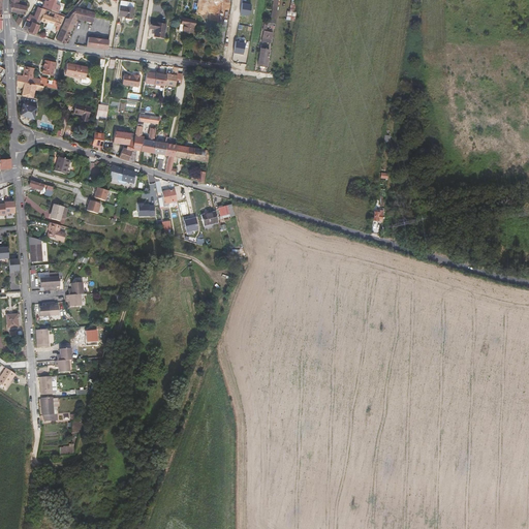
[(16,23),(19,25),(25,14),(27,6),(25,5),(19,4),(19,0),(10,0),(10,3),(10,7),(10,11),(20,13),(19,18),(18,17),(14,21),(16,23)]
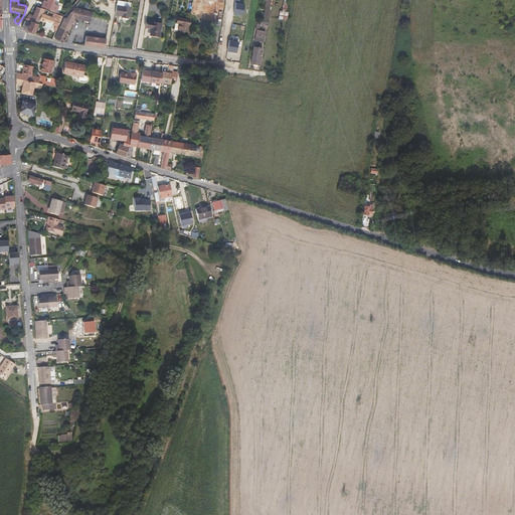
[(44,1),(42,6),(52,10),(54,4),(53,4),(54,0),(47,0),(47,2),(44,1)]
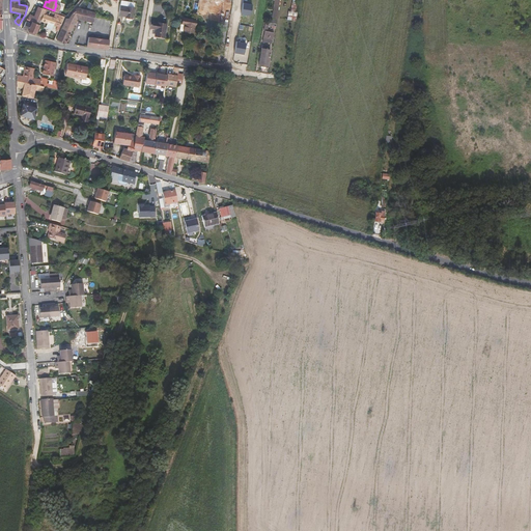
[(92,22),(94,16),(95,12),(89,11),(91,4),(83,0),(68,19),(65,19),(57,39),(65,44),(77,19),(92,22)]
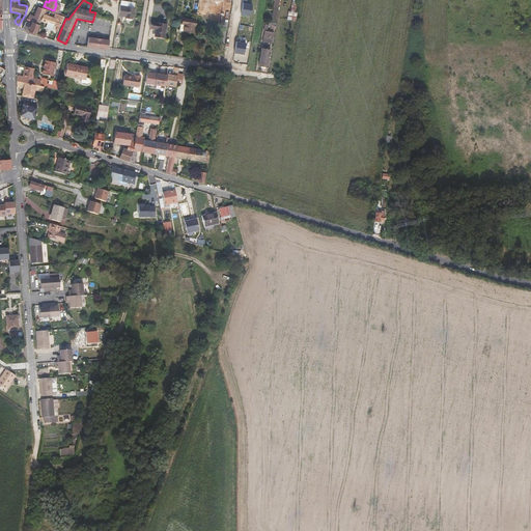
[(132,19),(134,3),(121,1),(118,15),(126,17),(126,18),(132,19)]
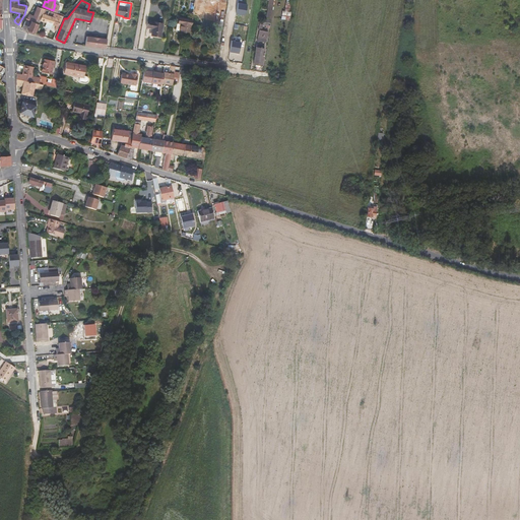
[(29,14),(27,19),(31,21),(39,24),(41,21),(44,14),(45,14),(47,10),(37,7),(34,15),(29,14)]
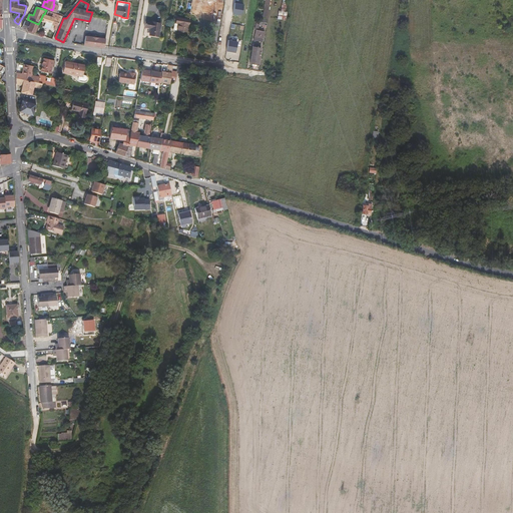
[(55,18),(44,14),(43,14),(40,21),(45,23),(44,27),(50,28),(52,25),(57,26),(62,16),(57,14),(55,18)]
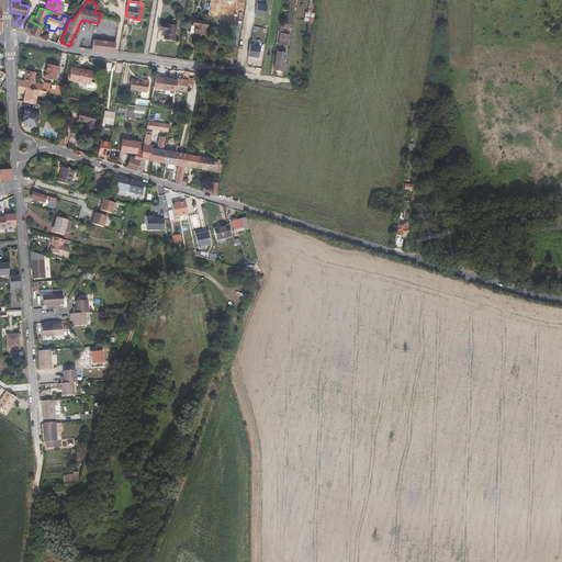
[(194,33),(205,35),(208,22),(193,20),(193,25),(195,25),(194,33)]
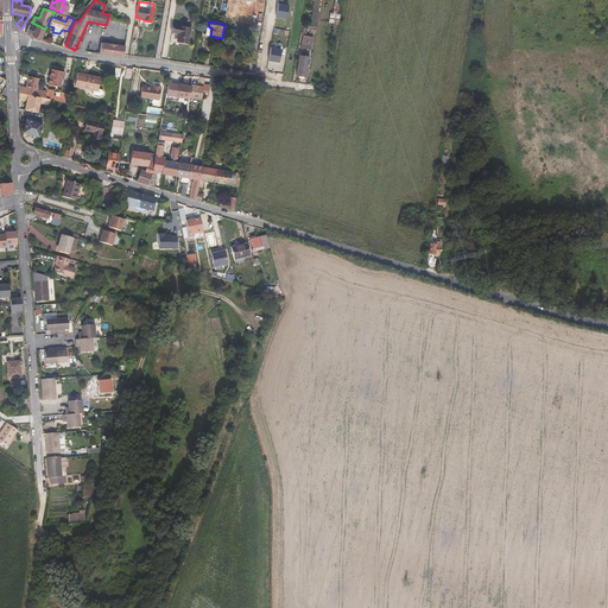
[(316,31),(317,23),(309,21),(308,26),(304,25),(302,35),(304,36),(302,43),(311,45),(314,37),(306,36),(308,30),(316,31)]
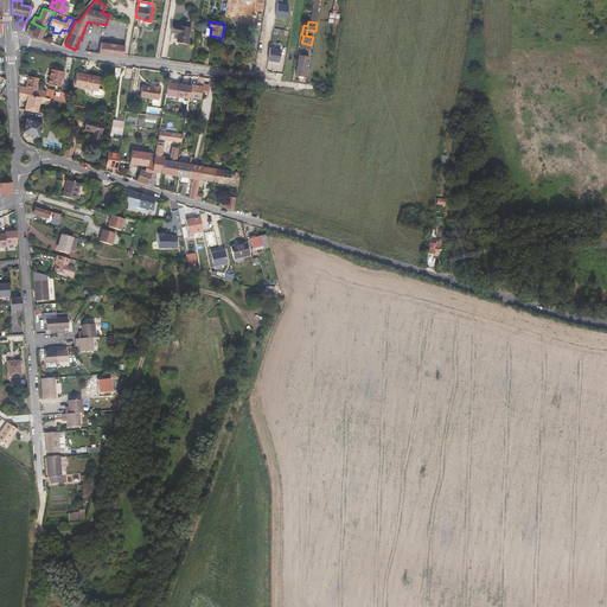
[(37,25),(32,23),(31,23),(26,33),(32,36),(37,25)]
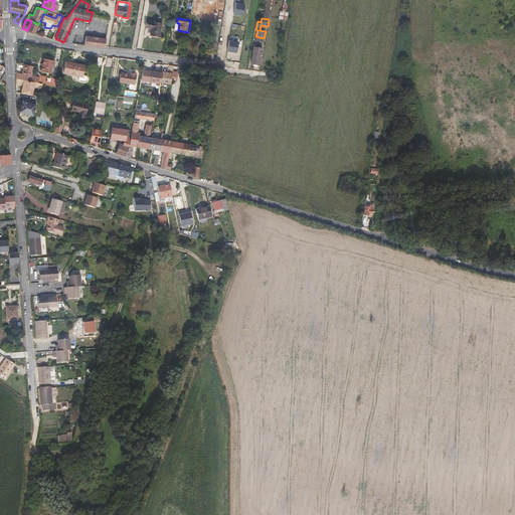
[(38,24),(31,21),(27,30),(35,33),(38,24)]
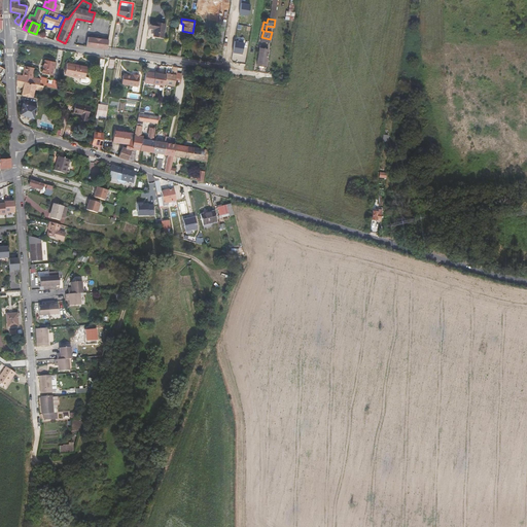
[(165,24),(150,22),(149,28),(155,29),(154,35),(163,37),(165,24)]
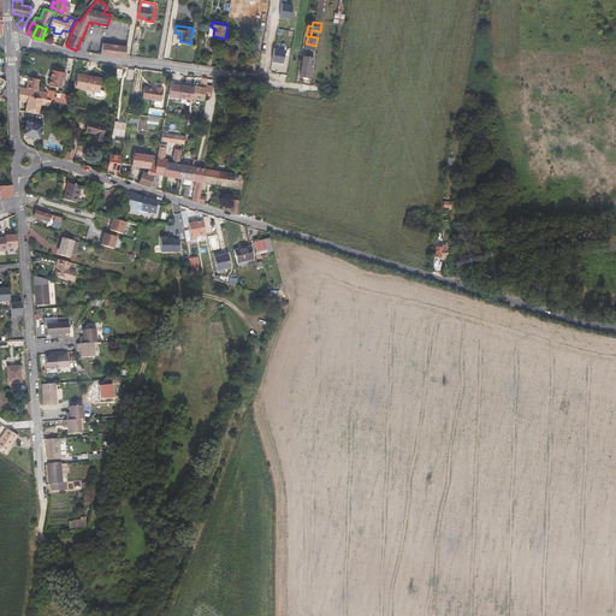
[(101,54),(124,58),(126,47),(104,43),(101,54)]
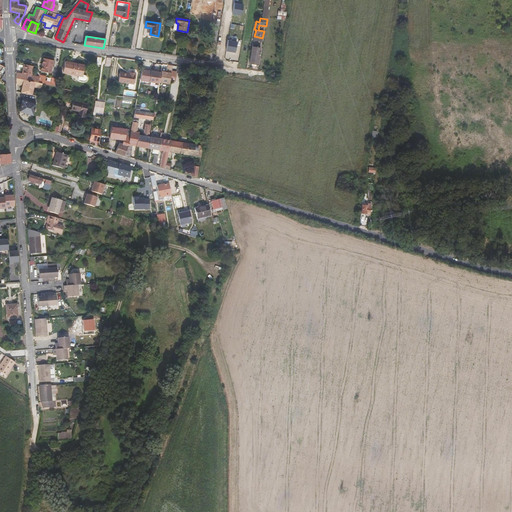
[(250,64),(258,65),(261,47),(258,47),(259,44),(253,43),(250,64)]
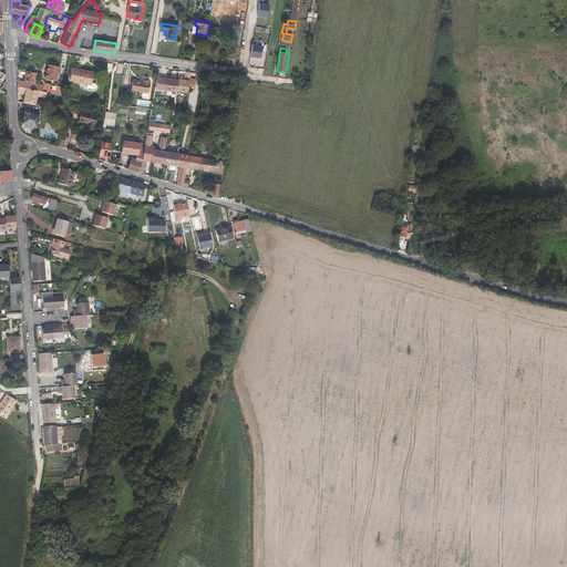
[(49,65),(45,78),(55,81),(59,68),(49,65)]
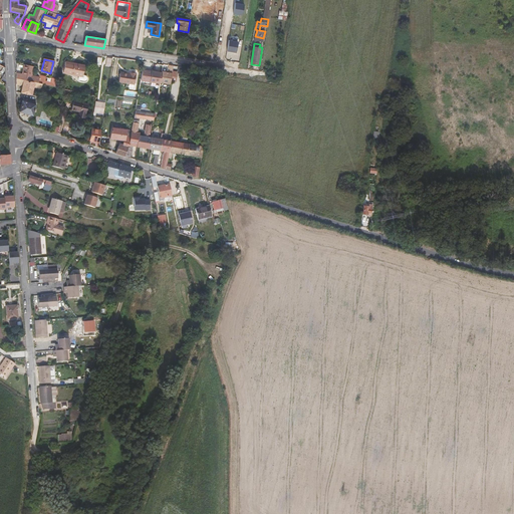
[(84,65),(65,62),(63,73),(82,77),(84,65)]
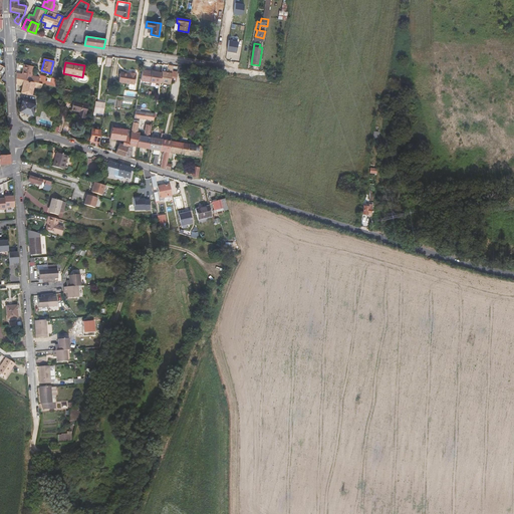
[(17,73),(16,78),(41,84),(44,84),(45,81),(40,80),(36,79),(36,77),(31,76),(33,66),(26,65),(24,75),(17,73)]
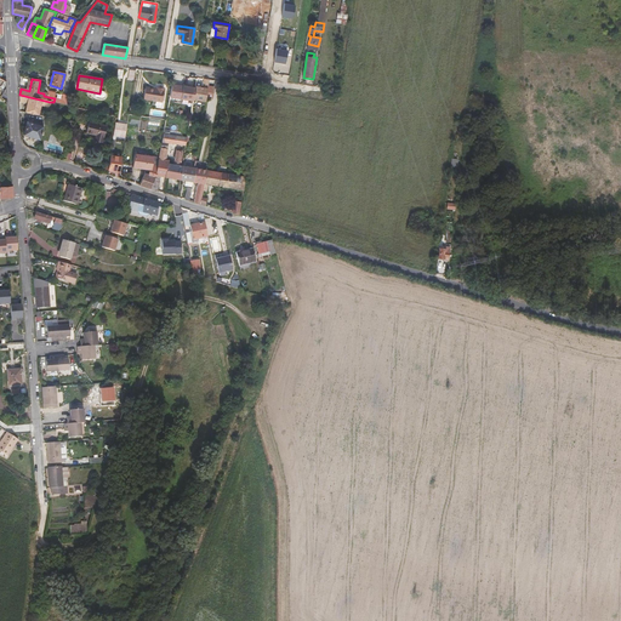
[(208,93),(208,89),(209,85),(209,80),(204,80),(203,89),(195,87),(195,89),(193,102),(193,103),(205,106),(208,93)]
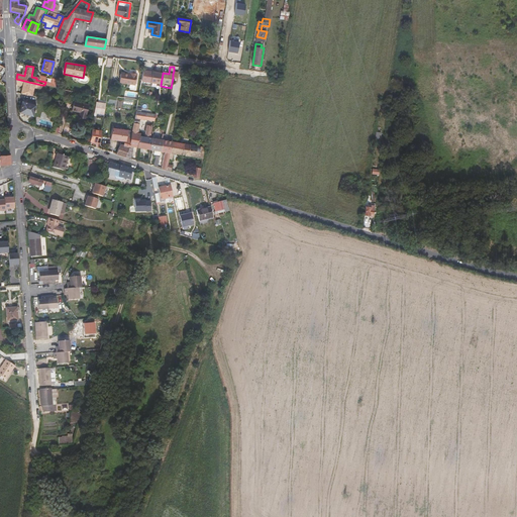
[(150,83),(152,72),(142,71),(140,82),(150,83)]
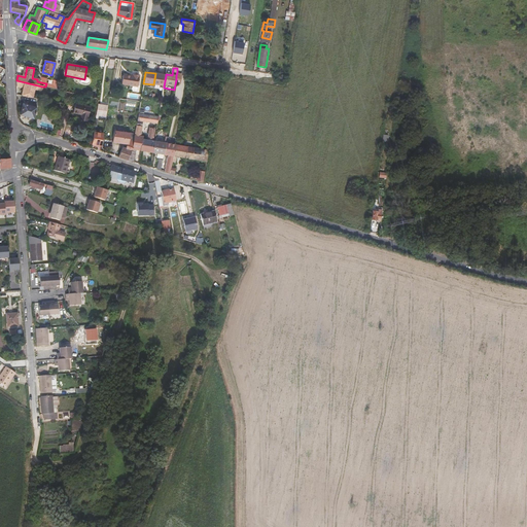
[(164,86),(166,75),(160,74),(160,72),(155,72),(155,73),(153,84),(164,86)]
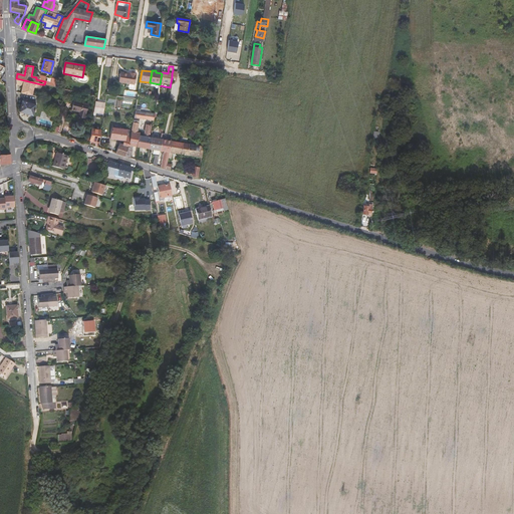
[(134,85),(136,74),(130,73),(130,74),(120,72),(118,82),(134,85)]
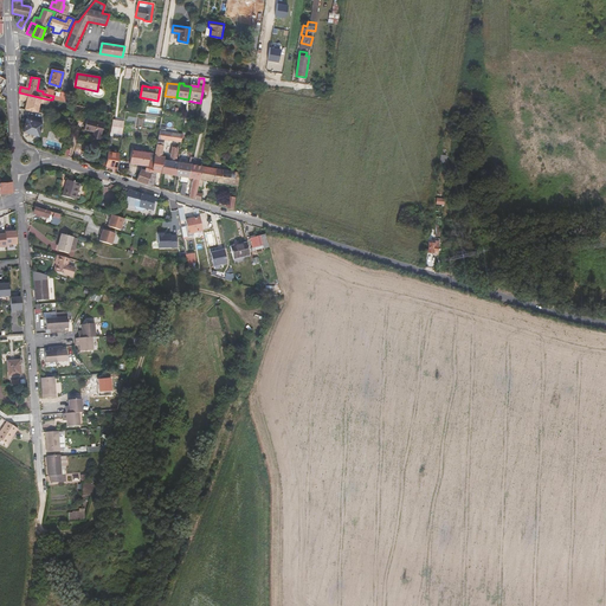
[(19,92),(19,97),(27,98),(25,109),(37,111),(39,103),(47,104),(49,100),(19,92)]
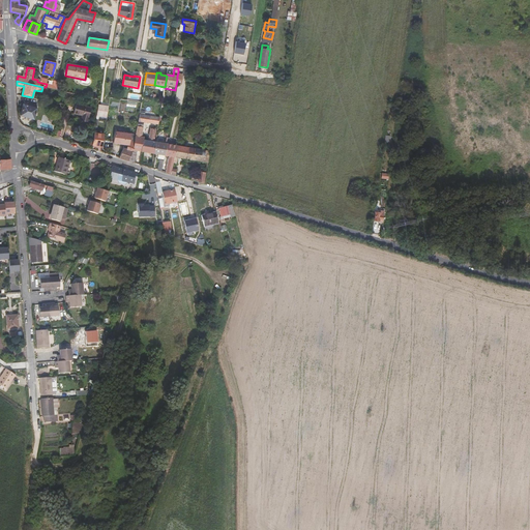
[(24,104),(21,115),(33,118),(36,108),(36,106),(25,102),(24,104)]
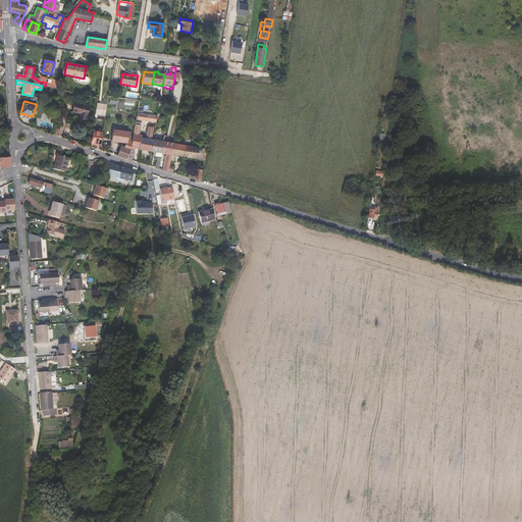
[(86,119),(89,106),(75,102),(73,111),(81,113),(80,117),(86,119)]
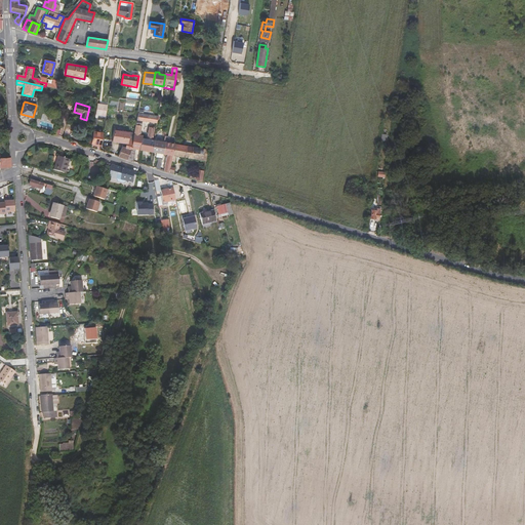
[(98,115),(106,116),(107,106),(97,104),(95,118),(97,118),(98,115)]
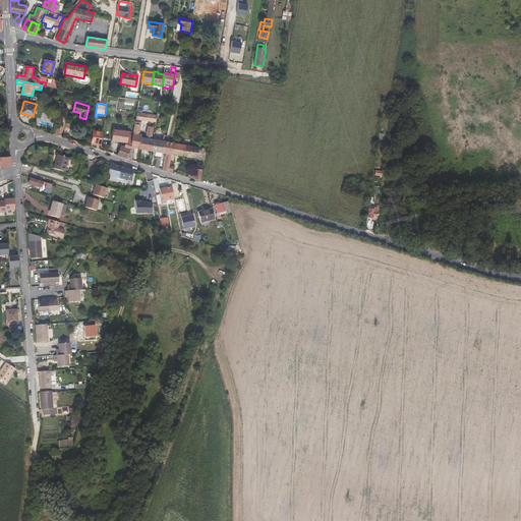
[(151,151),(153,139),(151,138),(153,127),(148,126),(146,138),(140,137),(140,134),(138,134),(141,120),(156,121),(157,115),(136,113),(133,128),(133,133),(131,143),(130,146),(125,157),(131,159),(134,148),(147,150),(151,151)]
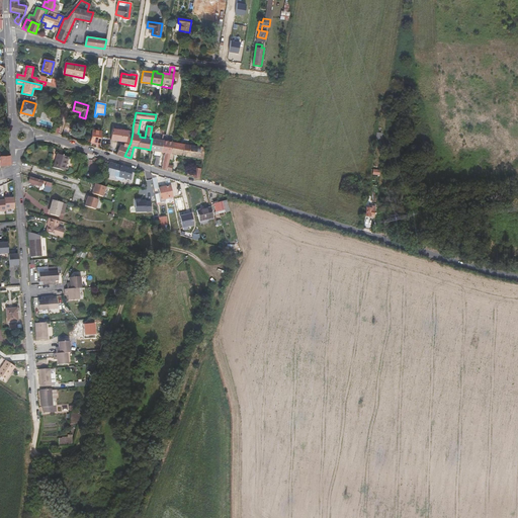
[(111,139),(124,141),(125,141),(127,131),(113,128),(111,139)]
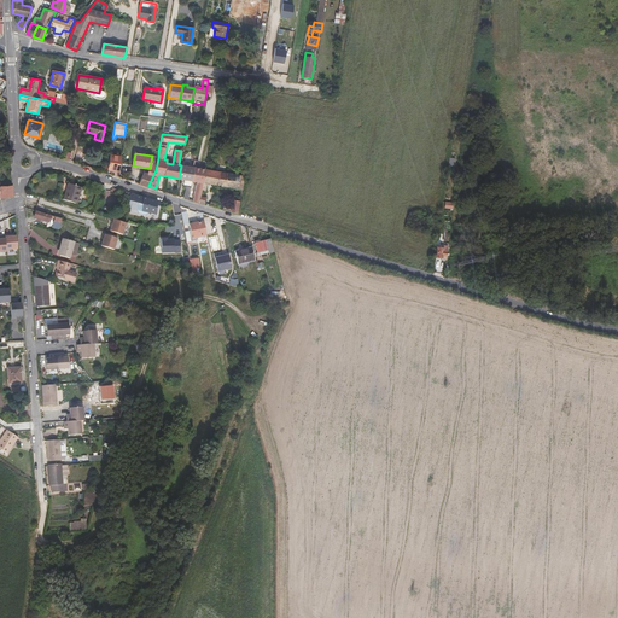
[(108,169),(118,170),(121,162),(121,157),(110,155),(108,169)]
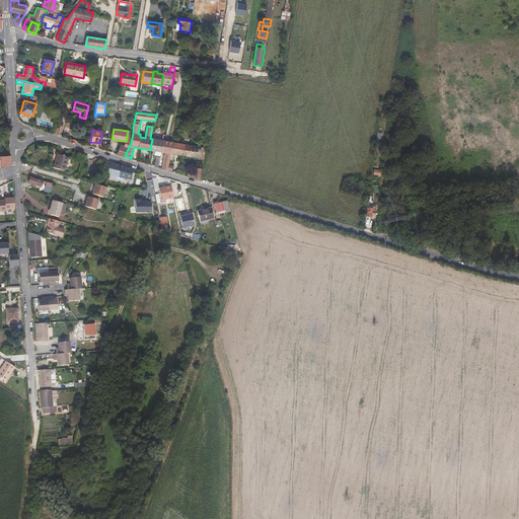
[(161,151),(164,134),(162,134),(161,140),(152,139),(150,150),(161,151)]
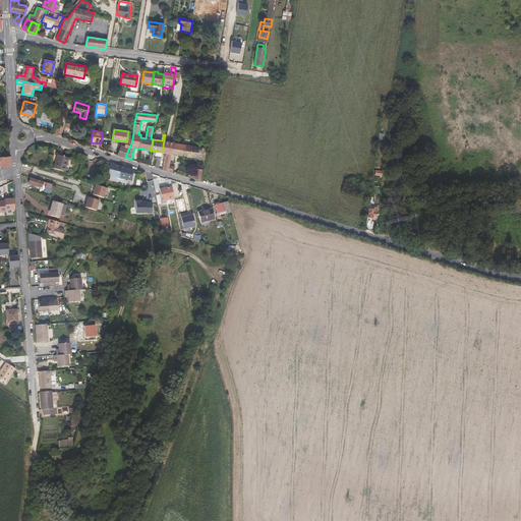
[(172,149),(173,142),(166,141),(167,135),(165,134),(162,152),(166,153),(163,168),(168,170),(169,165),(170,160),(172,149)]
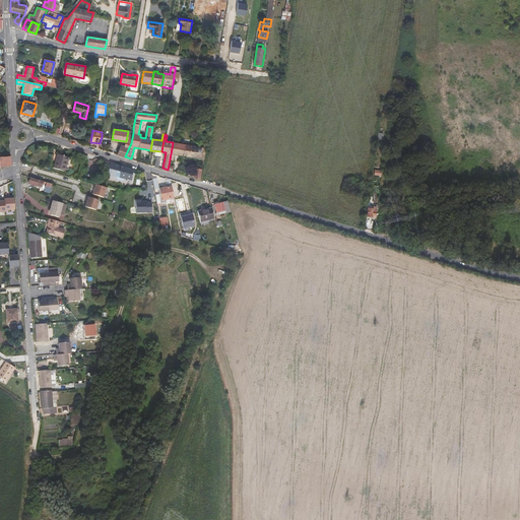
[(118,154),(125,156),(130,145),(131,143),(126,141),(125,141),(124,146),(121,145),(118,154)]
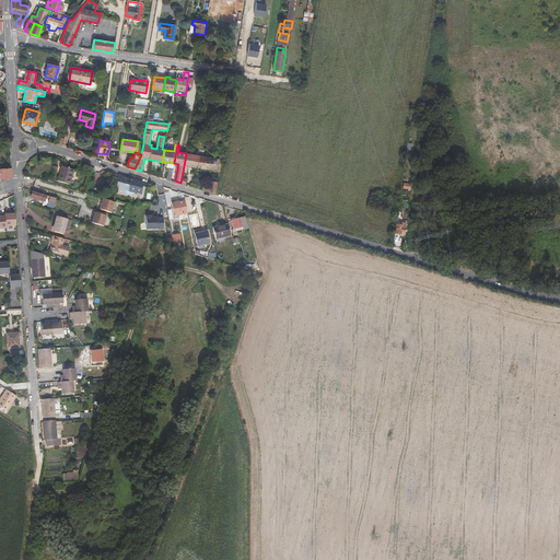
[(219,171),(221,159),(186,153),(185,160),(183,172),(186,172),(187,165),(219,171)]
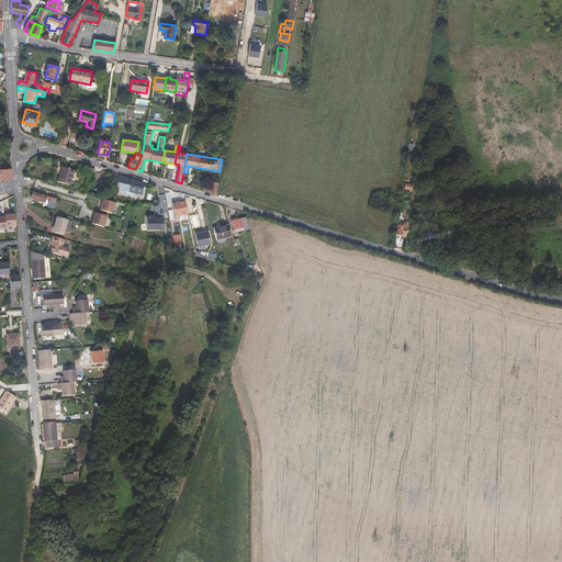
[(75,170),(62,167),(57,181),(70,186),(75,170)]
